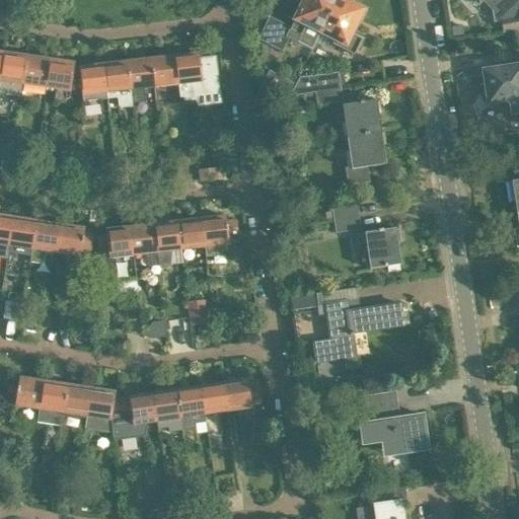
[(269,17),(257,41),(281,51),(287,36),(311,49),(319,32),(335,0),(303,0),(290,27),(269,17)]
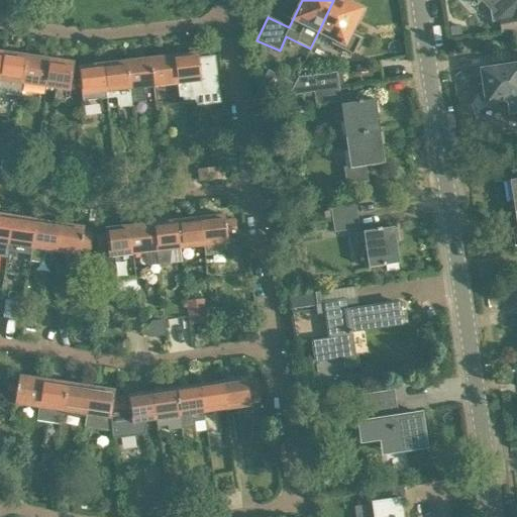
[(333,0),(318,32),(332,39),(330,45),(351,56),(359,39),(349,34),(360,10),(347,4),(347,1),(344,0),(333,0)]
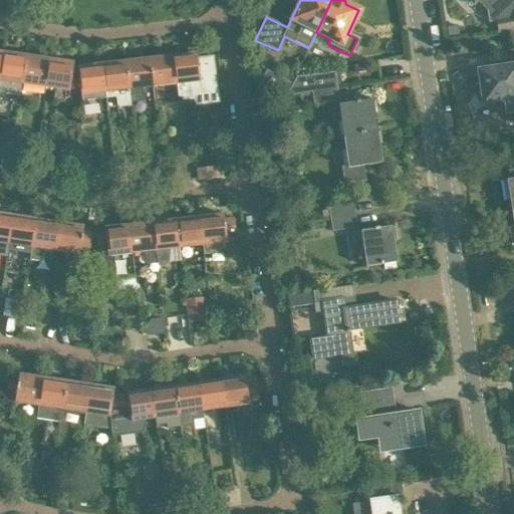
[(465,0),(469,4),(472,1),(473,2),(475,0),(478,0),(488,9),(496,1),(497,3),(500,0),(465,0)]
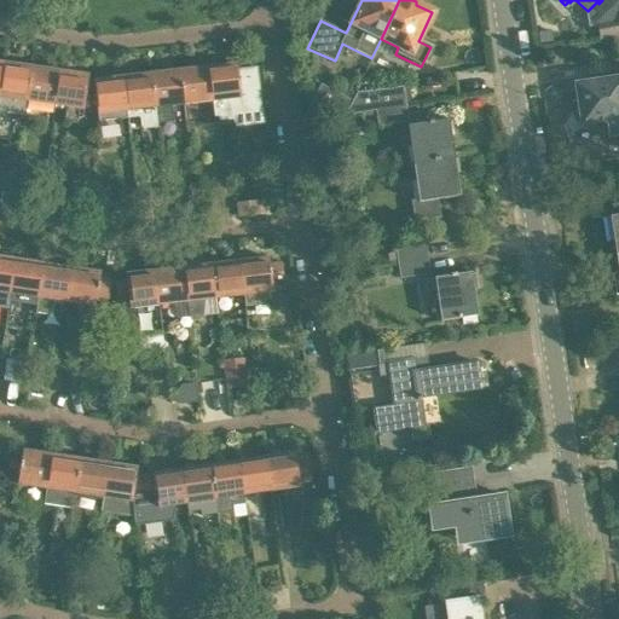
[(595,21),(597,40),(618,38),(618,7),(615,18),(595,21)]
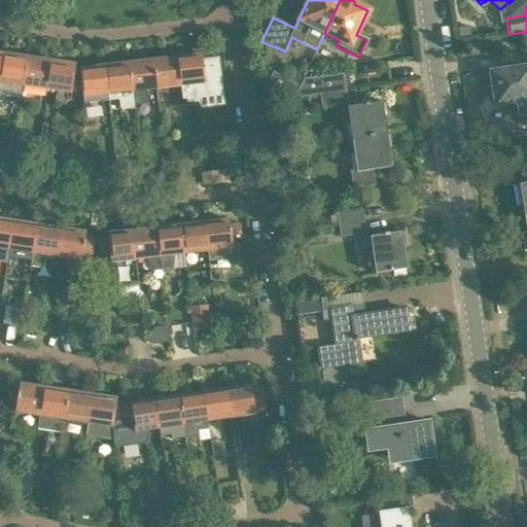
[(469,28),(458,29),(459,39),(470,37),(469,28)]
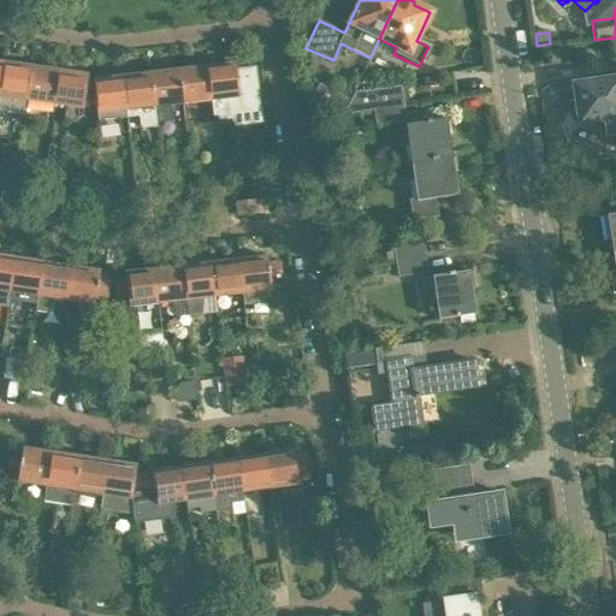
[(3,63),(0,78),(0,137),(21,141),(25,101),(31,67),(3,63)]
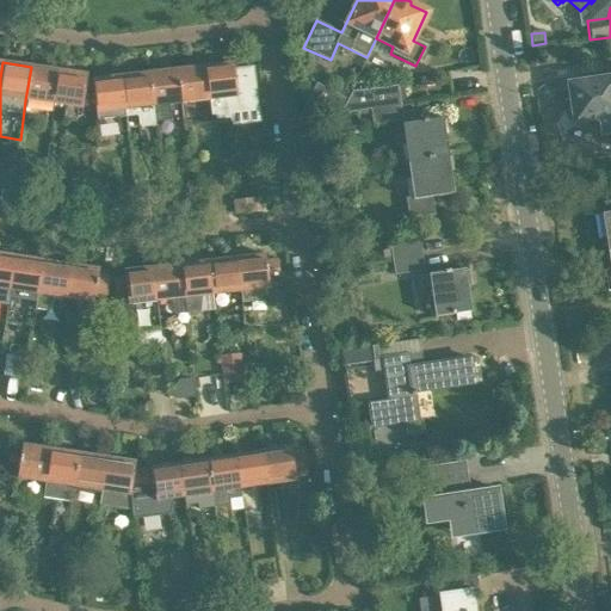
[(233,63),(205,67),(211,123),(226,122),(226,118),(229,118),(230,113),(258,110),(253,67),(234,69),(233,63)]
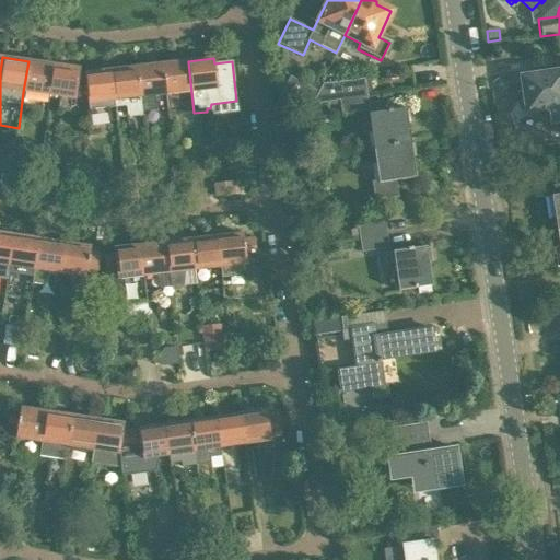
[(54,65),(28,61),(23,92),(49,95),(54,65)]
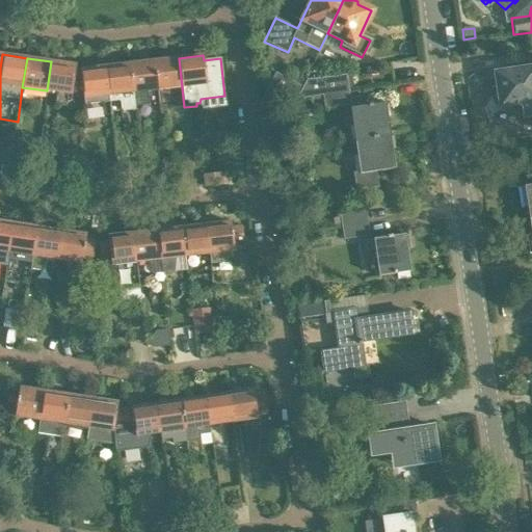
[(179,58),(154,61),(157,90),(169,89),(171,109),(184,107),(179,58)]
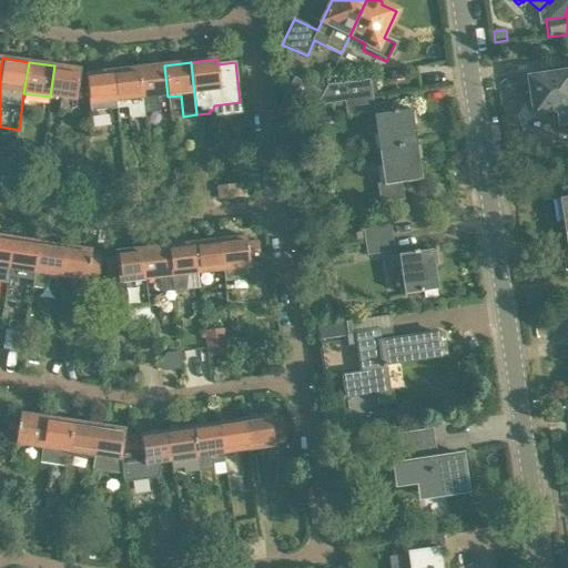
[(81,70),(54,66),(50,97),(77,101),(77,97),(89,98),(87,80),(80,79),(81,70)]
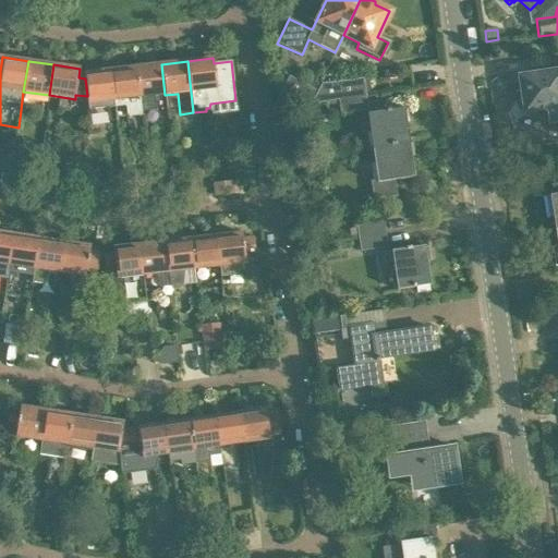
[(161,64),(135,67),(142,112),(156,110),(155,96),(165,95),(161,64)]
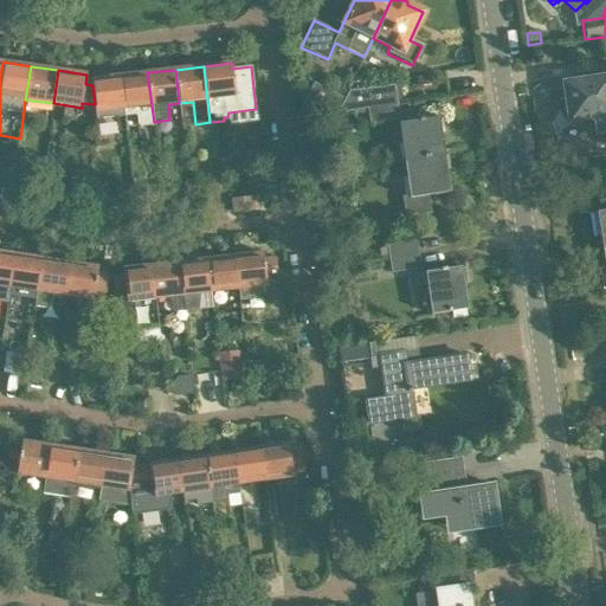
[(147,72),(120,76),(123,109),(123,116),(136,115),(139,117),(139,123),(142,127),(154,124),(154,122),(147,72)]
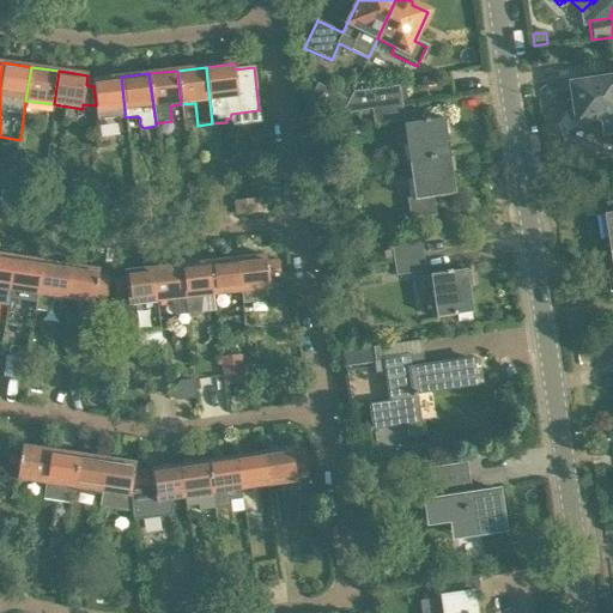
[(121,77),(92,80),(93,86),(96,105),(97,121),(125,117),(125,110),(121,77)]
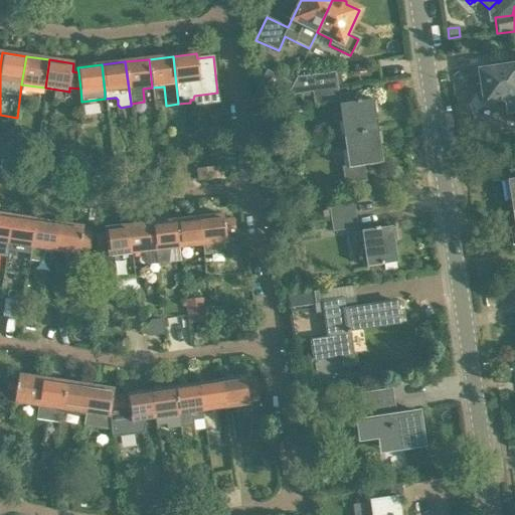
[(490,69),(479,71),(482,87),(478,90),(479,98),(484,100),(484,103),(514,98),(514,65),(507,67),(507,65),(490,67),(490,69)]
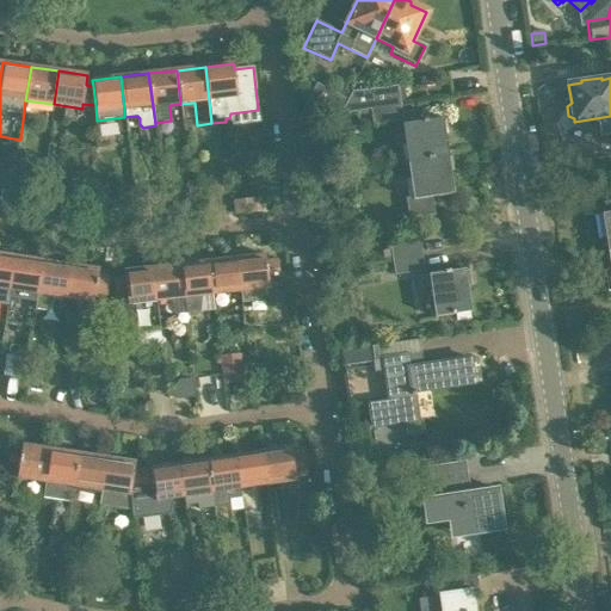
[(316,85),(300,118),(345,111),(349,102),(316,85)]
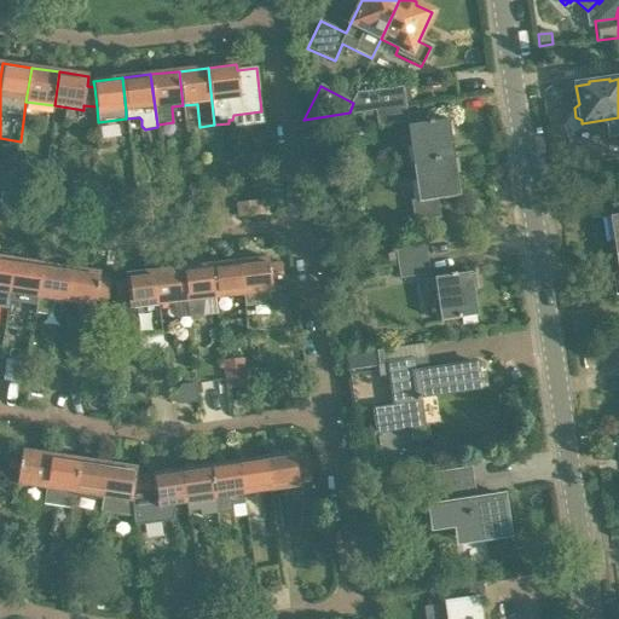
[(353,103),(350,113),(375,109),(400,105),(398,87),(357,93),(353,103)]
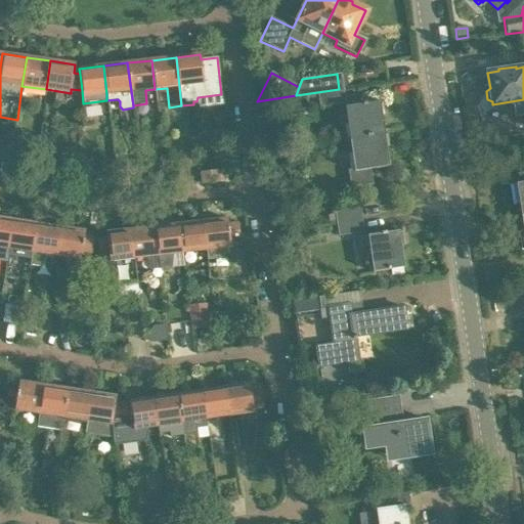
[(343,89),(339,89),(317,92),(319,107),(345,103),(343,89)]
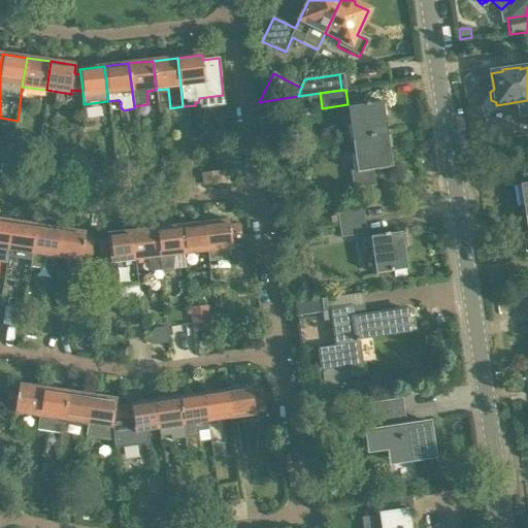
[(382,103),(348,108),(352,140),(387,135),(382,103)]
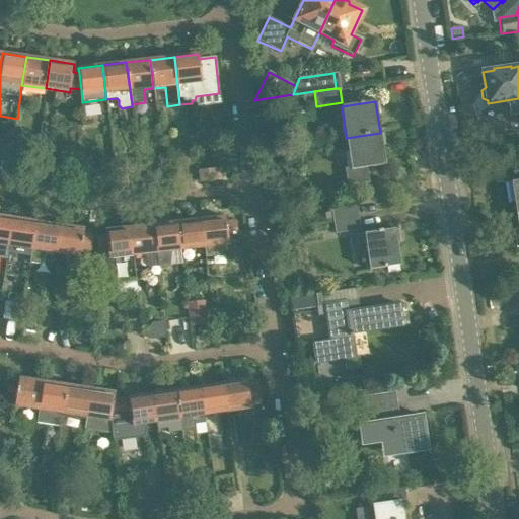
[(351,169),(344,169),(346,187),(369,183),(367,168),(385,165),(380,133),(346,138),(351,169)]
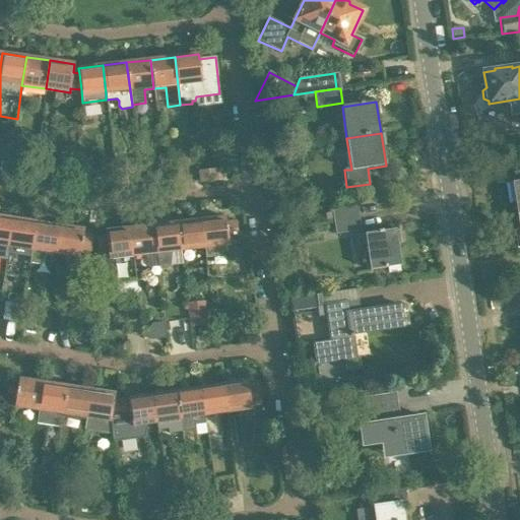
[(215,170),(197,172),(199,183),(216,181),(215,170)]
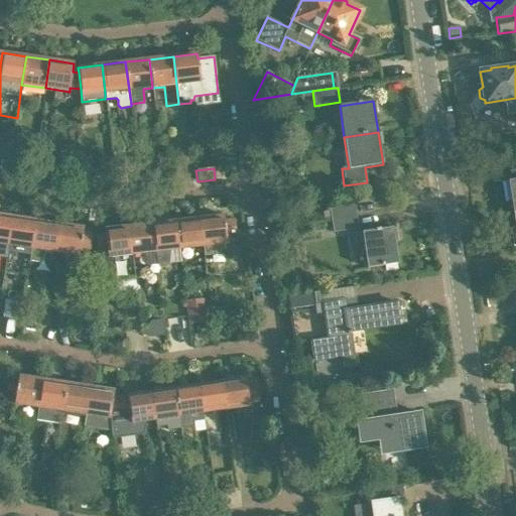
[(138,177),(139,189),(148,188),(147,177),(138,177)]
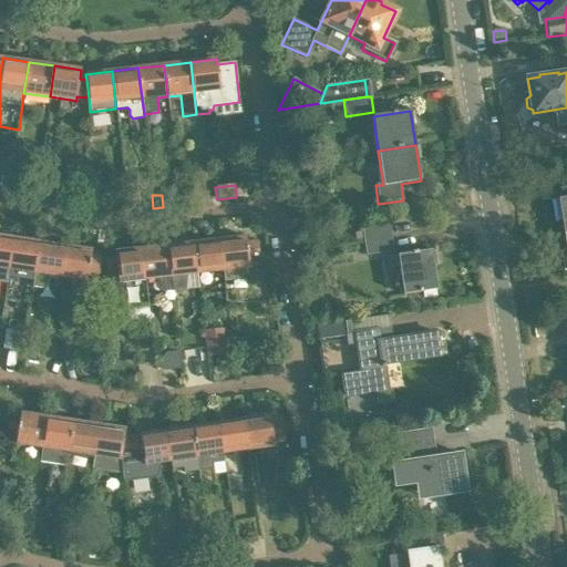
[(362,228),(364,241),(391,238),(390,225),(362,228)]
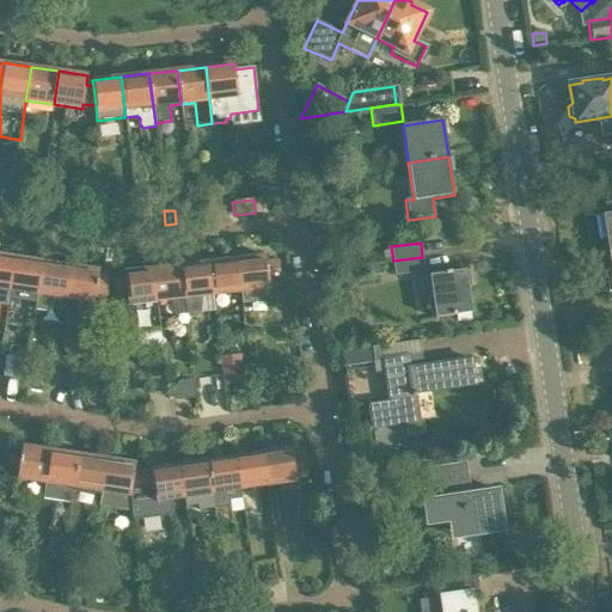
[(0,307),(1,308),(4,291),(10,291),(14,257),(0,255),(0,307)]
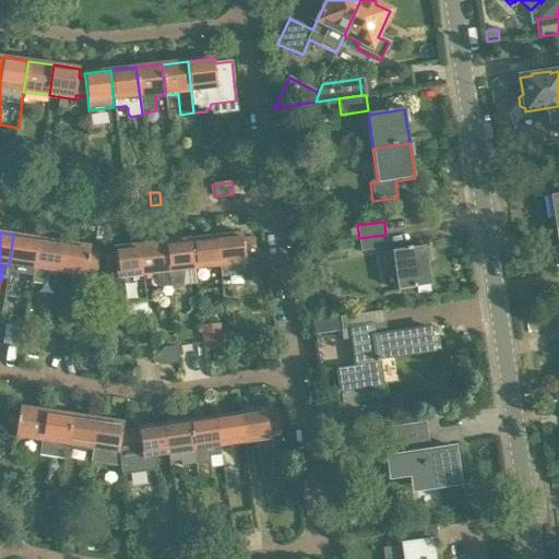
[(242,234),(217,237),(221,268),(222,278),(247,275),(246,257),(256,256),(253,238),(244,239),(242,234)]
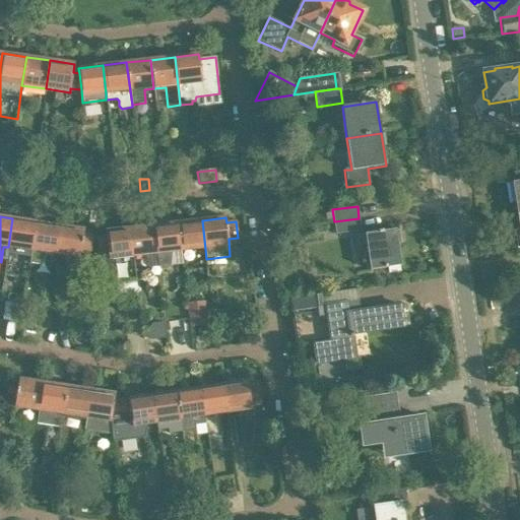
[(8,247),(7,253),(31,256),(37,222),(12,218),(8,247)]
